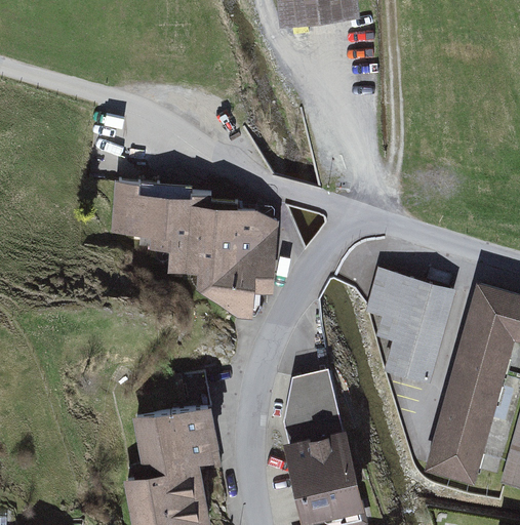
[(357,0),(278,0),(281,25),(359,15),(357,0)]
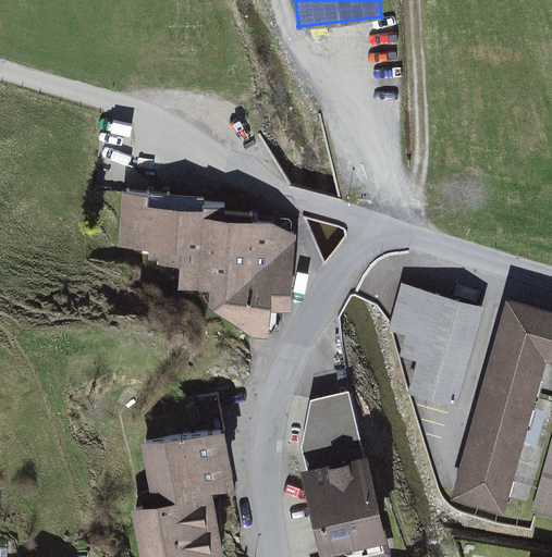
[(203,205),(123,196),(117,248),(150,252),(148,270),(175,272),(173,289),(210,294),(208,311),(262,343),(286,320),(297,226),(201,215),(203,205)]
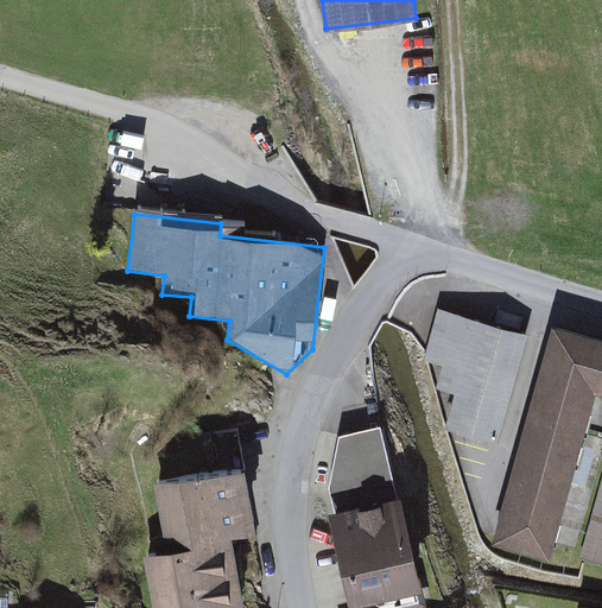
[(528,336),(437,310),(422,363),(441,369),(435,392),(455,398),(445,431),(496,445),(528,336)]
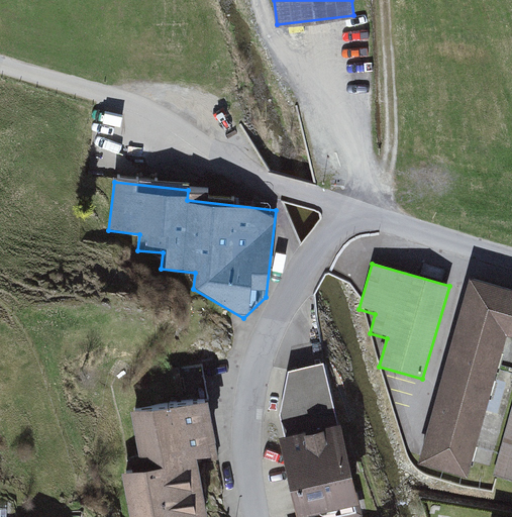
[(511,288),(470,276),(418,453),(469,468),(507,330),(511,331),(511,288)]
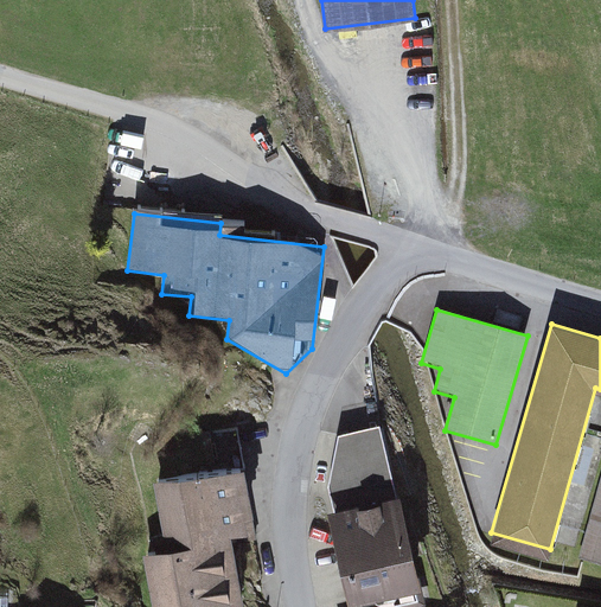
[(381,430),(339,439),(327,502),(395,486),(381,430)]
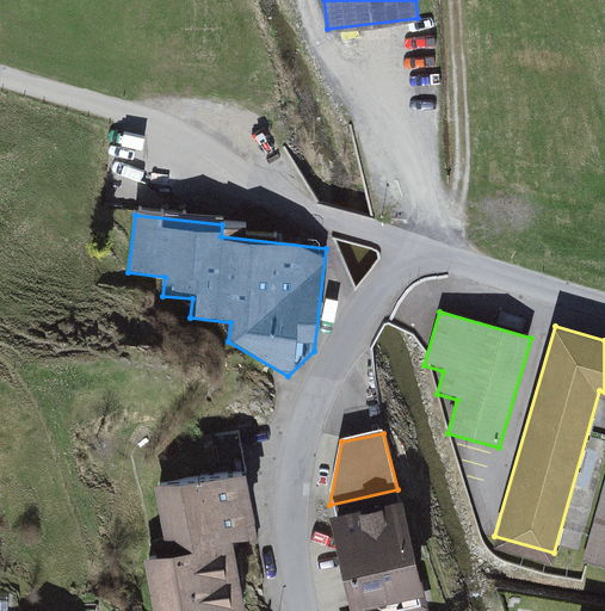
[(247,464),(156,482),(170,550),(146,555),(156,610),(224,610),(246,606),(233,541),(261,535),(247,464)]
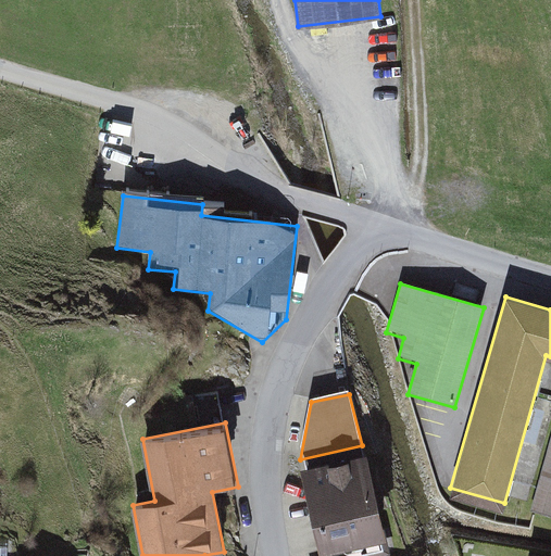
[(550,426),(526,513),(550,519),(550,426)]
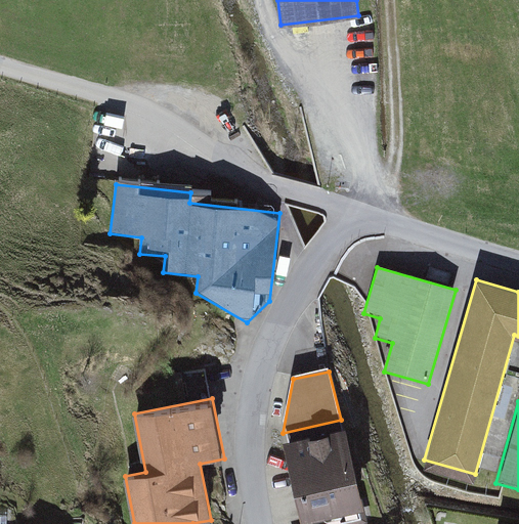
[(346,425),(286,441),(306,523),(339,523),(370,517),(346,425)]
